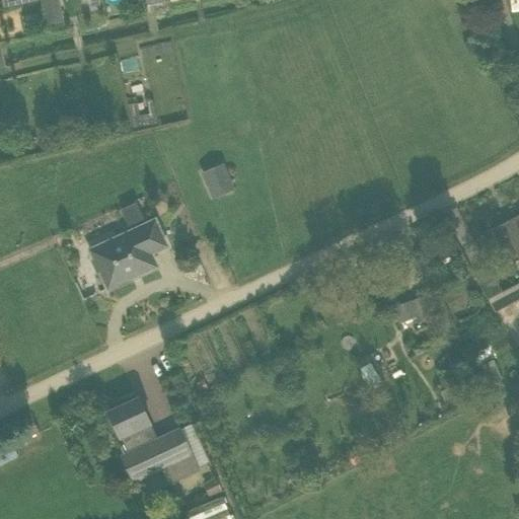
[(229,174),(207,184),(214,200),(236,191),(229,174)]
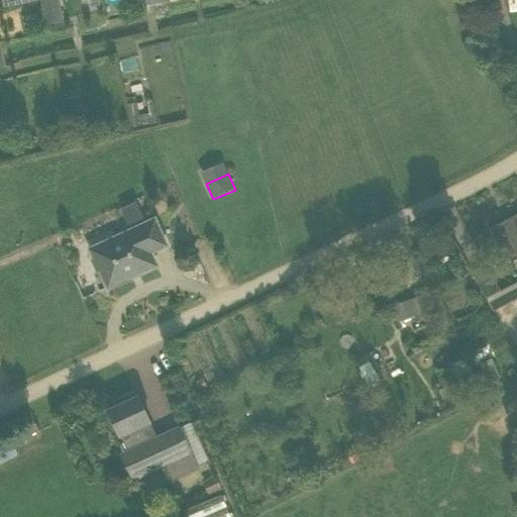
[(126,223),(144,219),(139,201),(122,205),(126,223)]
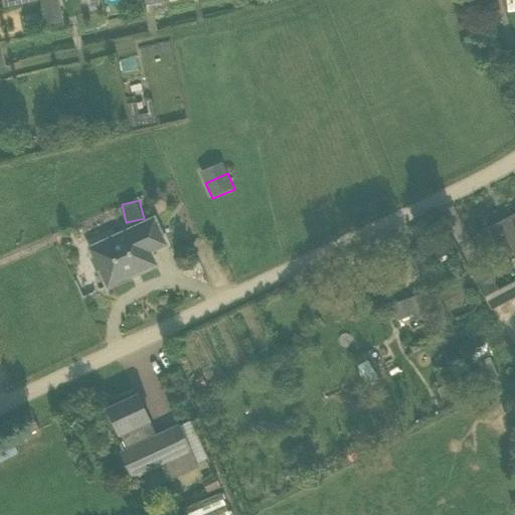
[(514,250),(514,214),(489,228),(504,256),(514,250)]
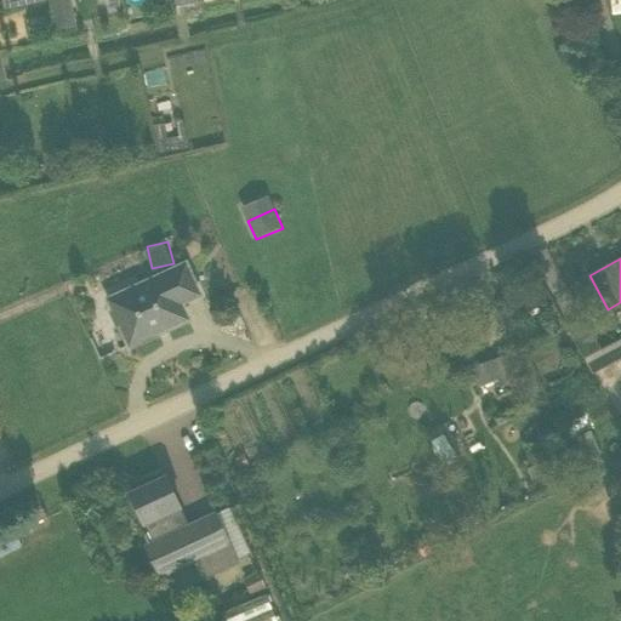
[(199,295),(184,263),(106,298),(117,328),(121,325),(130,346),(188,319),(180,303),(199,295)]
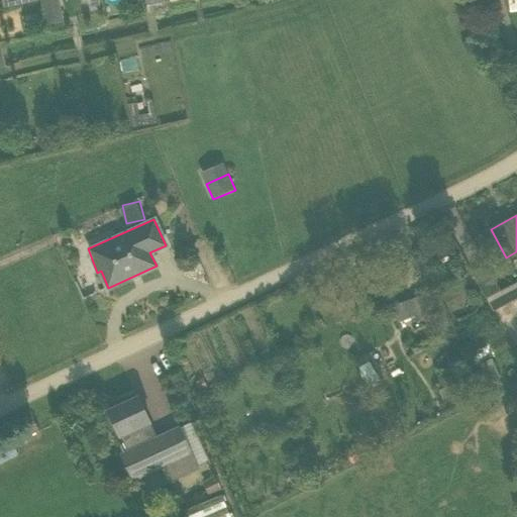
[(474,274),(487,299),(501,291),(487,267),(474,274)]
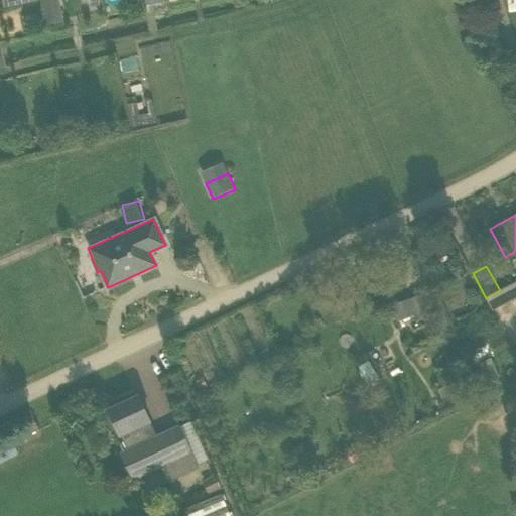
[(418,321),(429,316),(420,294),(393,305),(400,321),(415,314),(418,321)]
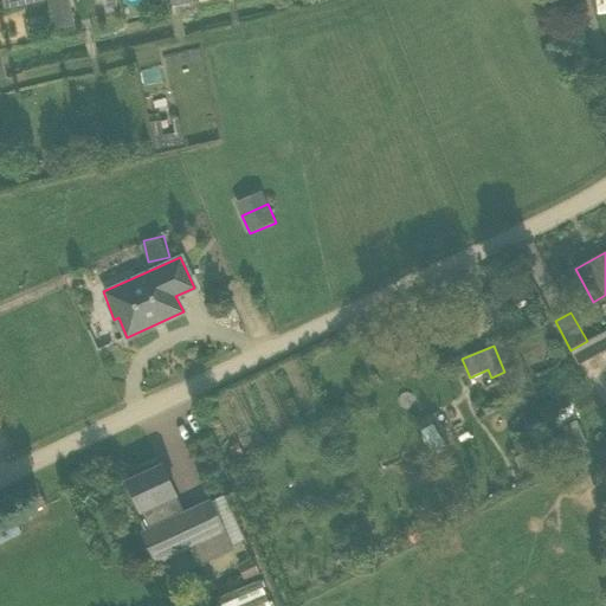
[(574,424),(560,430),(568,451),(584,445),(574,424)]
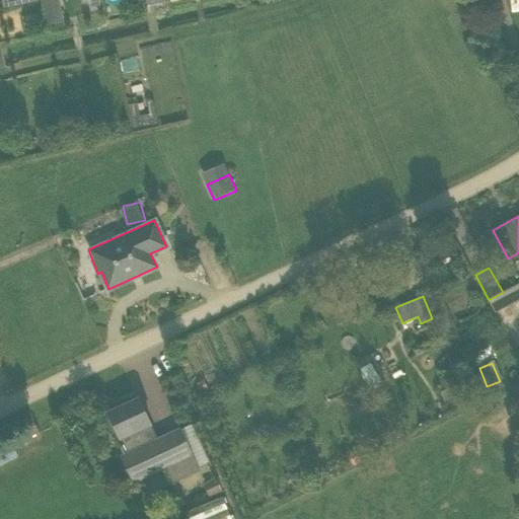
[(158,440),(140,399),(109,413),(122,438),(130,454),(152,444),(163,467),(193,454),(181,430),(158,440)]
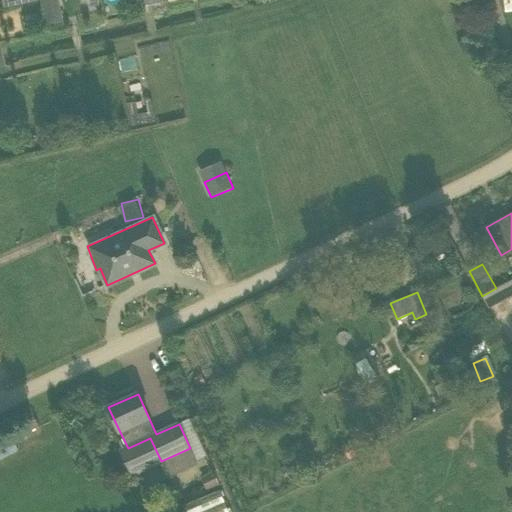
[(212,472),(200,478),(207,491),(218,486),(212,472)]
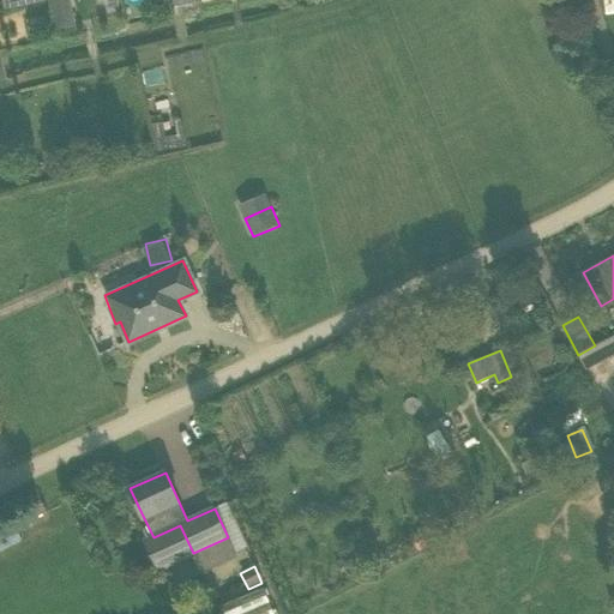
[(228,613),(274,613),(277,613),(264,585),(224,603),(228,613)]
